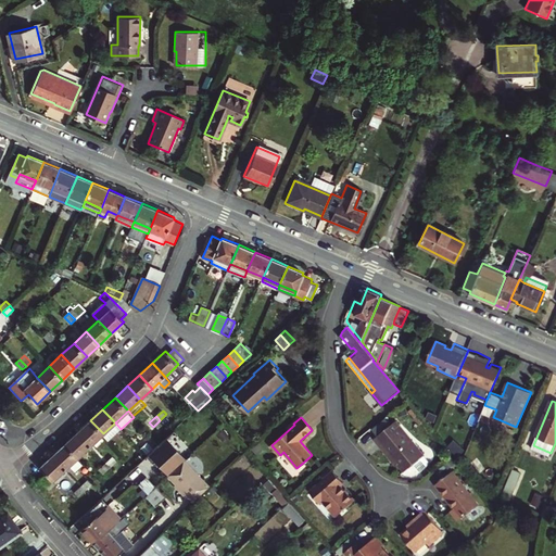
[(393,424),(388,418),(375,428),(380,434),(393,424)]
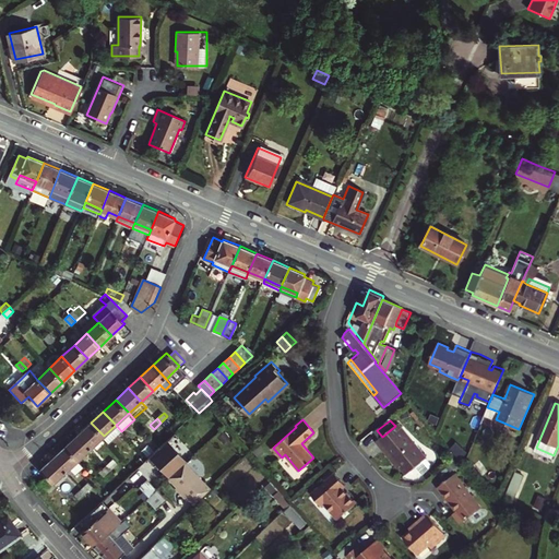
[(104,436),(91,423),(79,435),(92,448),(104,436)]
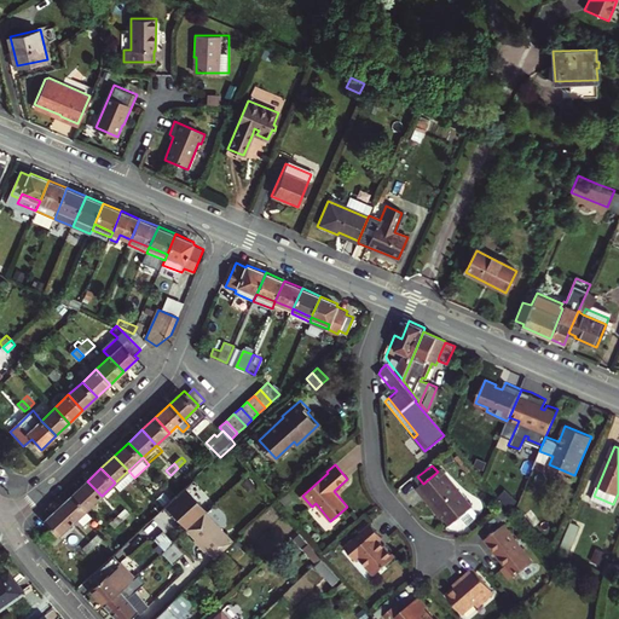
[(128,470),(115,482),(121,490),(134,478),(128,470)]
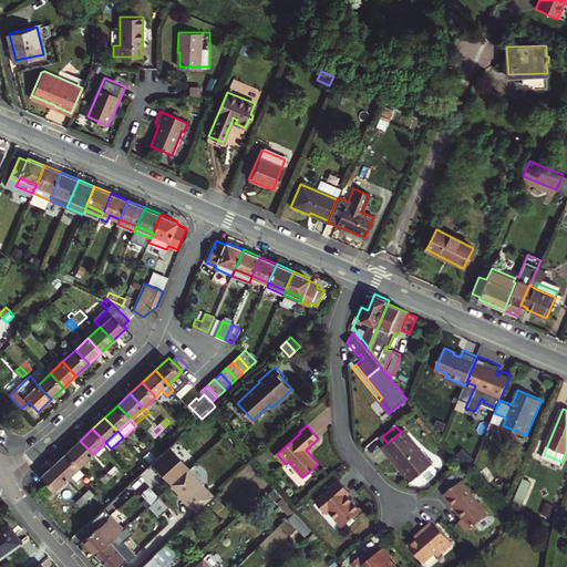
[(432,465),(403,431),(401,432),(388,443),(383,446),(390,453),(391,452),(414,480),(432,465)]
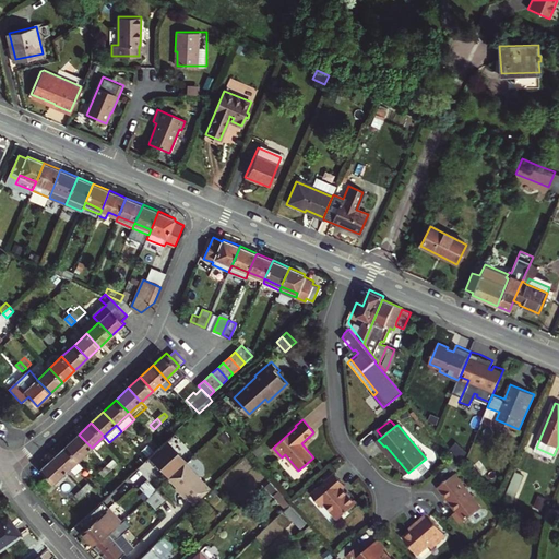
[(79,435),(66,447),(79,460),(92,448),(79,435)]
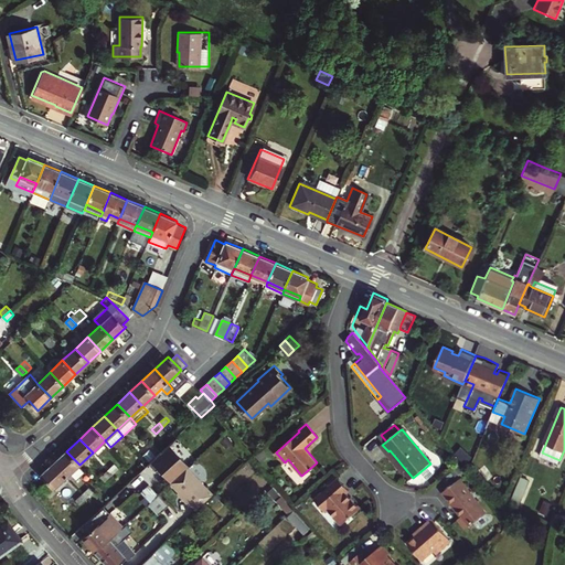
[(144,445),(140,440),(134,447),(137,451),(144,445)]
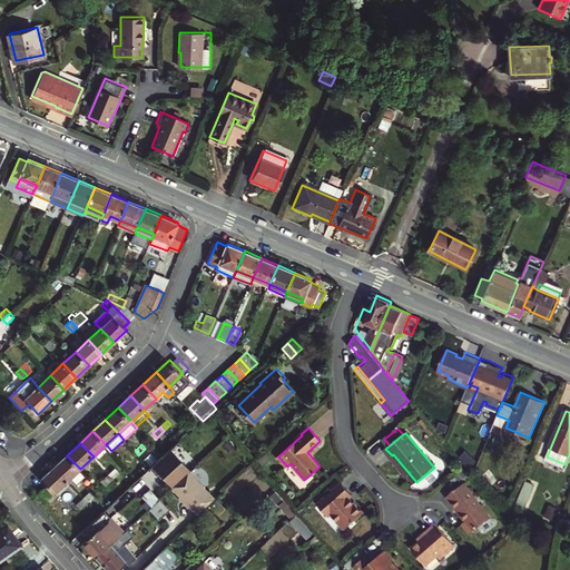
[(138,455),(135,451),(128,457),(131,461),(138,455)]
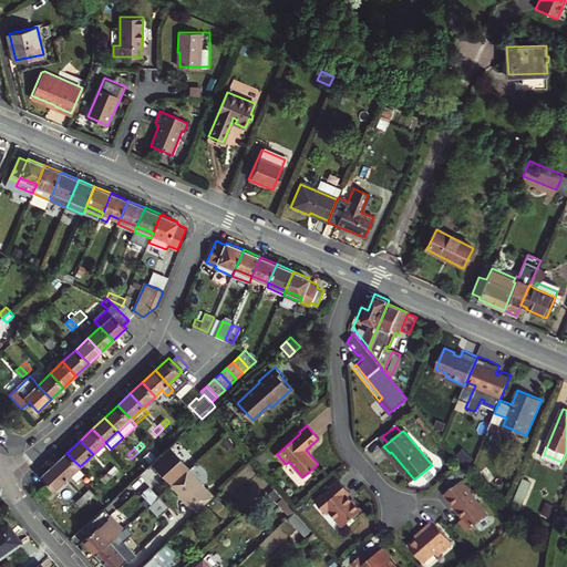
[(164,454),(151,466),(157,473),(161,470),(174,484),(188,470),(169,449),(164,454)]
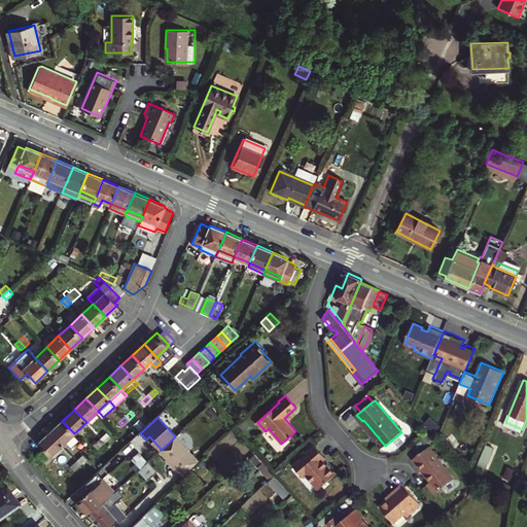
[(74,433),(62,421),(50,431),(63,444),(74,433)]
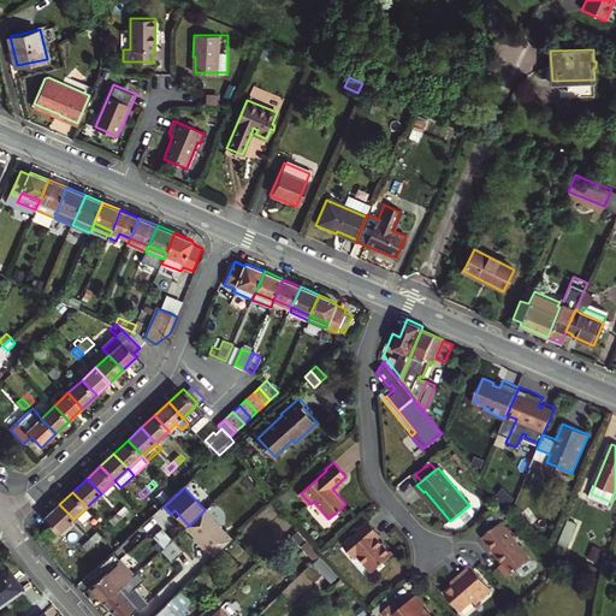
[(73,519),(59,504),(45,517),(52,525),(45,532),(55,543),(61,535),(59,533),(73,519)]
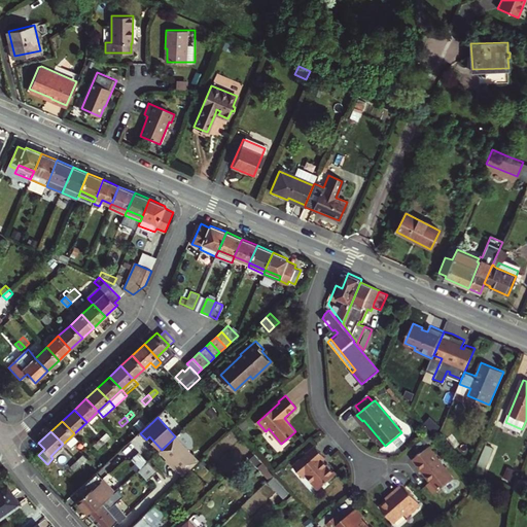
[(107,432),(101,438),(105,443),(111,436),(107,432)]
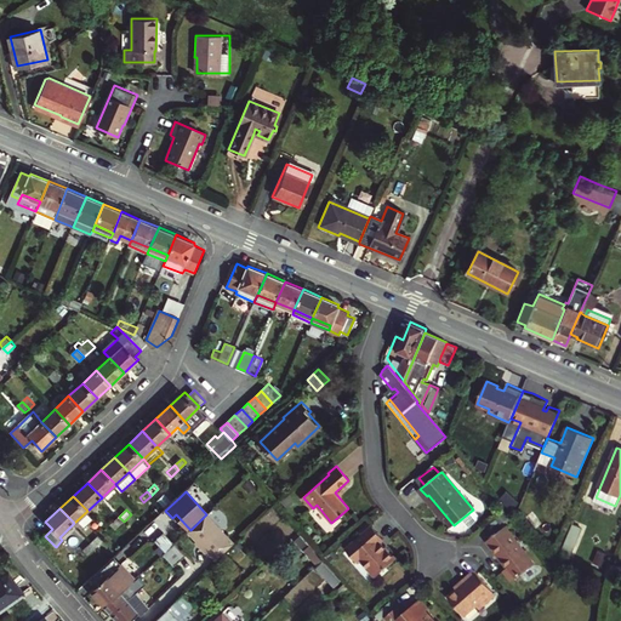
[(209,513),(206,514),(191,530),(217,559),(235,542),(209,513)]
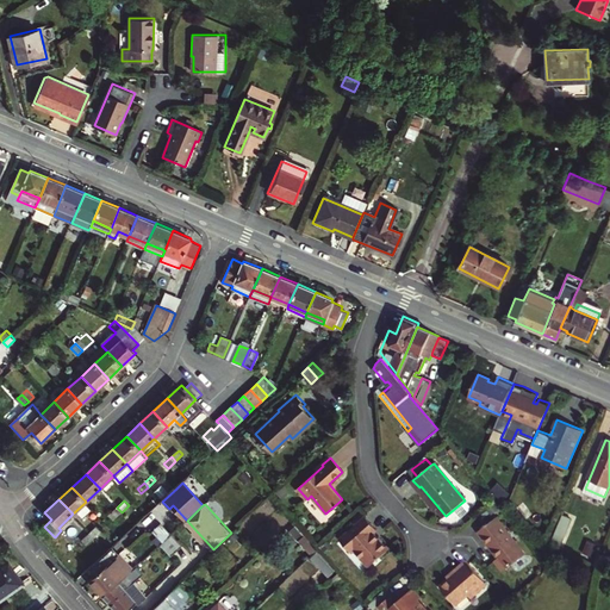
[(122,512),(117,508),(110,514),(114,518),(122,512)]
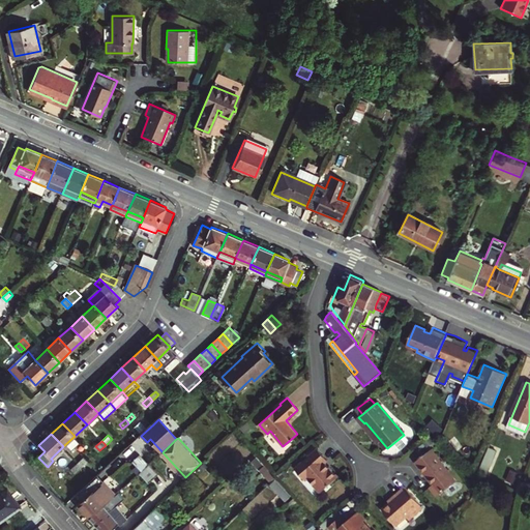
[(496,459),(499,448),(492,446),(489,457),(496,459)]
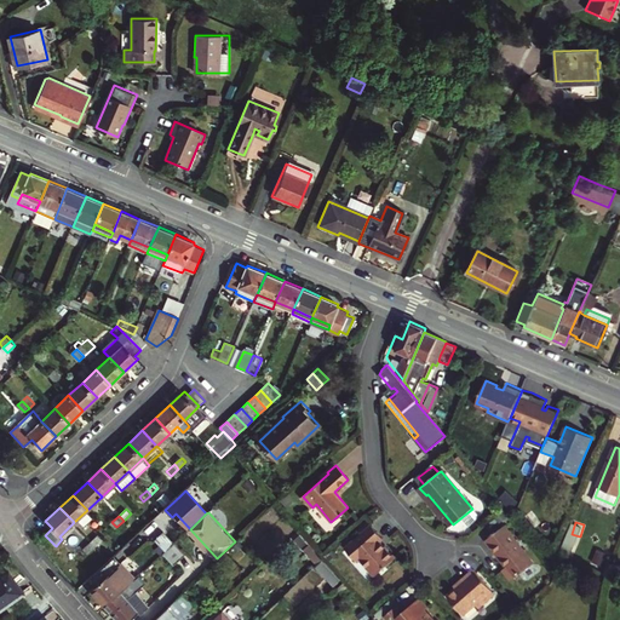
[(384,538),(373,524),(348,547),(359,561),(363,556),(379,573),(396,557),(382,540),(384,538)]
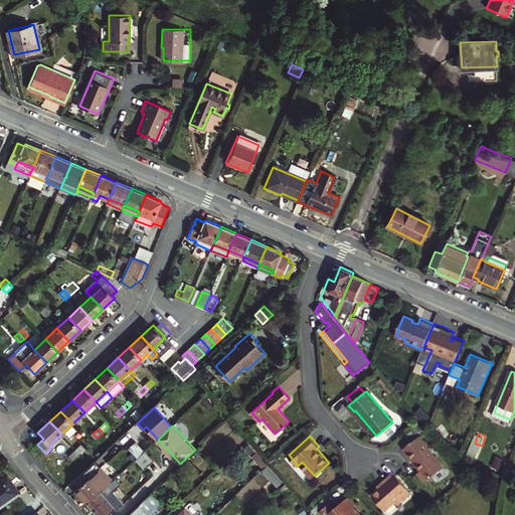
[(446,466),(420,436),(405,449),(423,469),(421,472),(428,480),(446,466)]
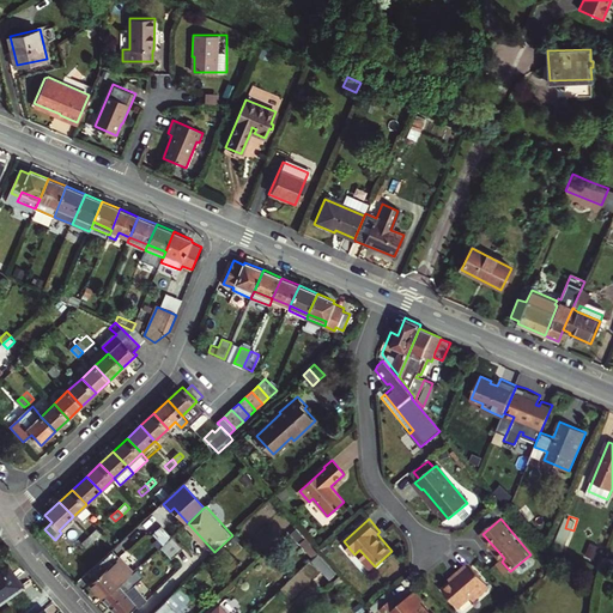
[(102,534),(97,528),(91,535),(96,540),(102,534)]
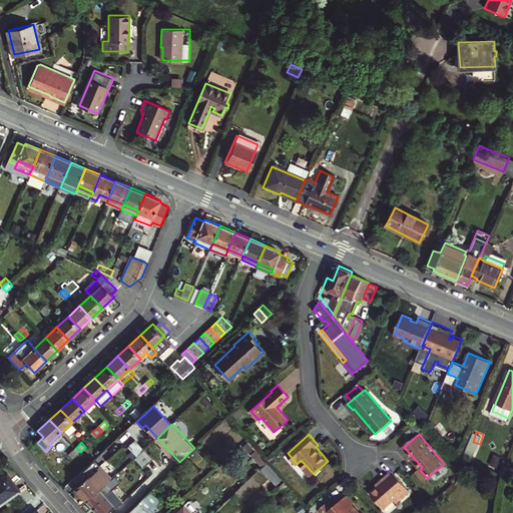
[(466,445),(461,457),(469,460),(474,448),(466,445)]
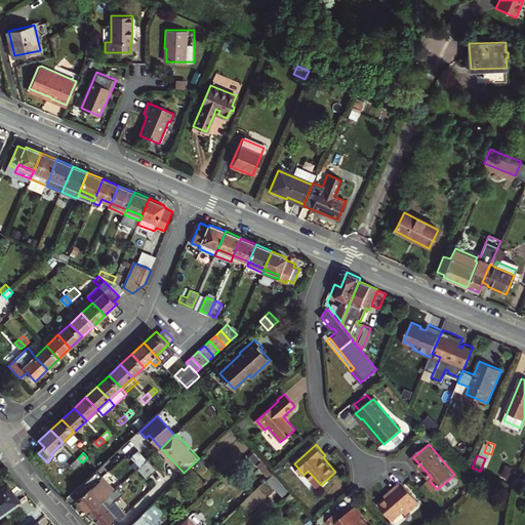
[(82,462),(78,458),(71,465),(75,469),(82,462)]
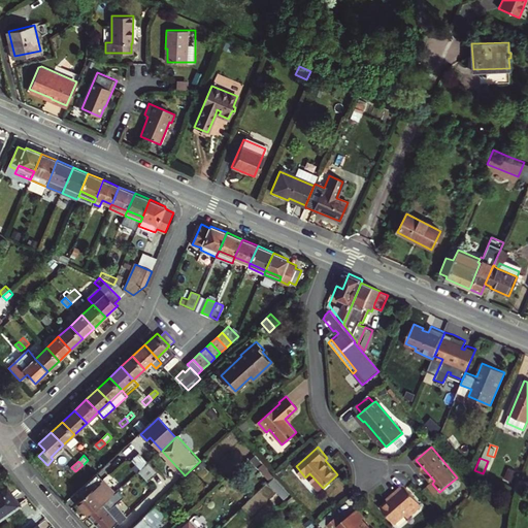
[(150,461),(140,470),(150,481),(160,471),(150,461)]
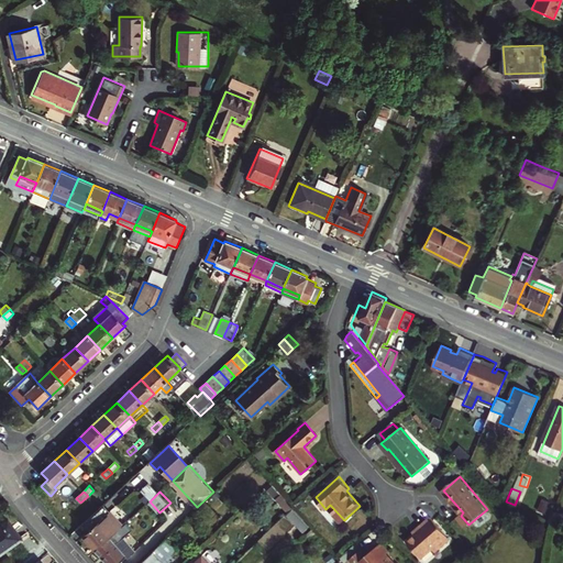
[(276,498),(287,511),(293,507),(280,494),(276,498)]
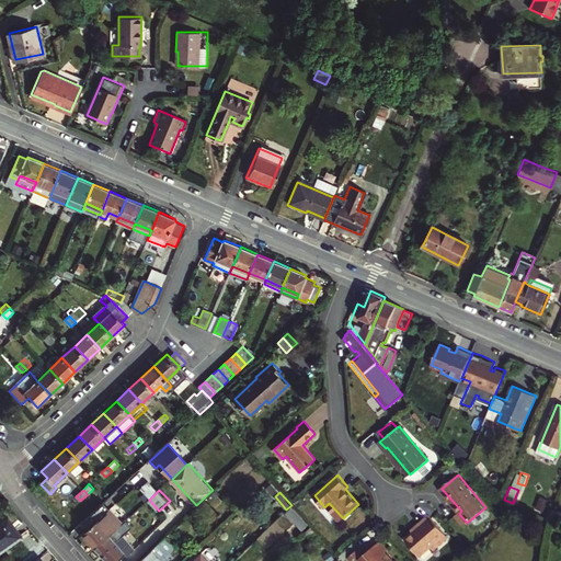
[(124,523),(105,501),(104,502),(124,524),(124,523)]
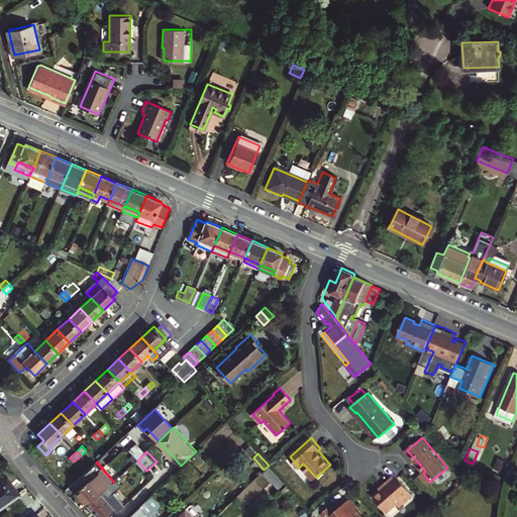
[(114,483),(96,462),(91,468),(75,483),(80,487),(76,491),(88,505),(98,496),(109,487),(114,483)]
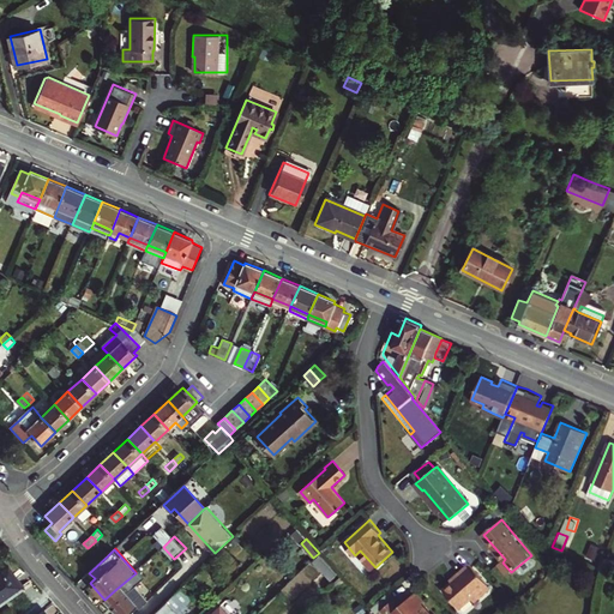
[(320,555),(315,560),(332,577),(337,572),(320,555)]
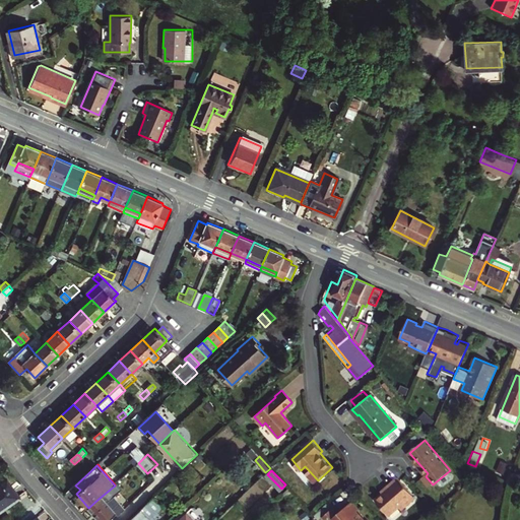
[(418,497),(401,476),(390,486),(392,488),(379,499),(393,515),(402,506),(405,509),(418,497)]
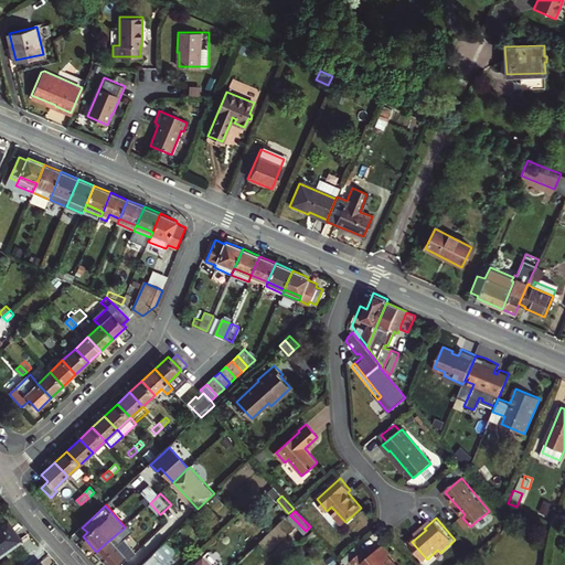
[(11,519),(0,525),(0,556),(25,540),(11,519)]
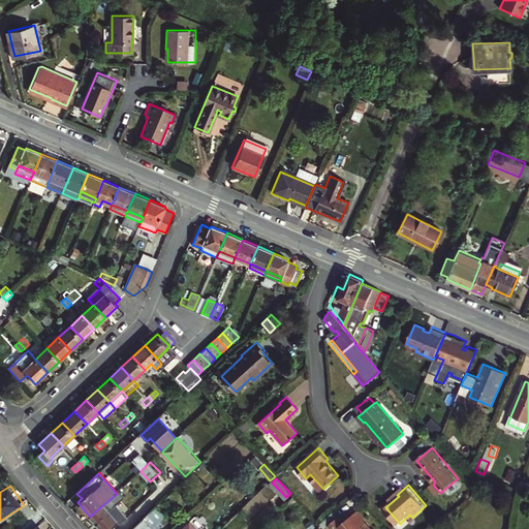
[(100,507),(90,517),(100,528),(110,528),(119,522),(120,523),(127,516),(112,498),(100,507)]
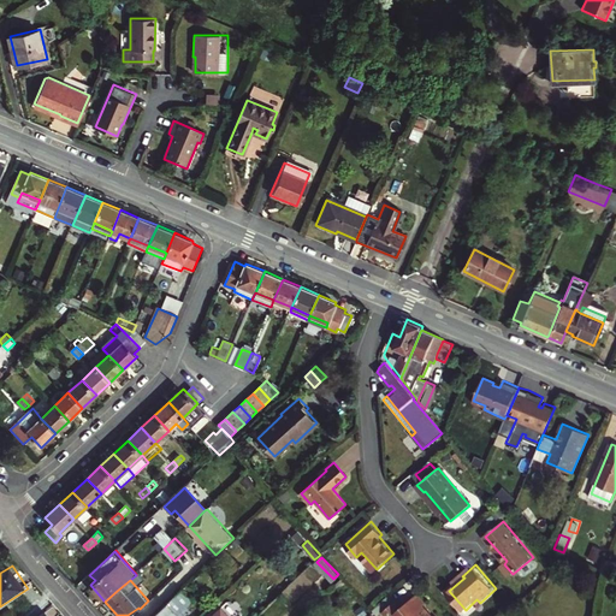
[(182,591),(176,596),(185,606),(187,606),(191,602),(182,591)]
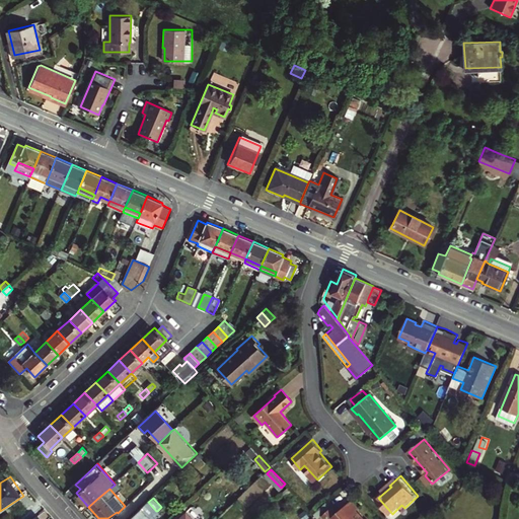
[(336,506),(327,513),(331,518),(363,518),(358,512),(361,509),(354,501),(346,508),(348,510),(343,514),(336,506)]
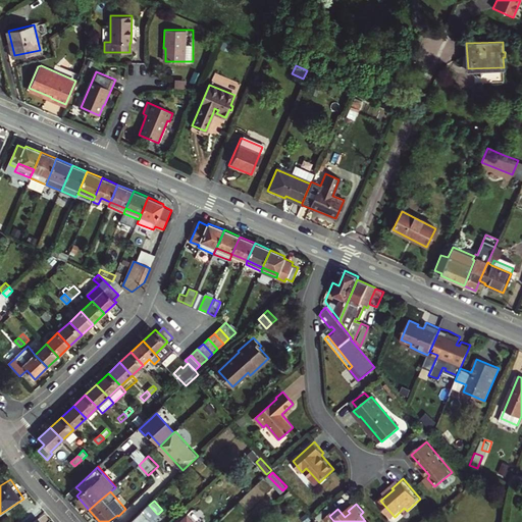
[(149,505),(129,521),(142,521),(147,518),(150,521),(157,514),(149,505)]
